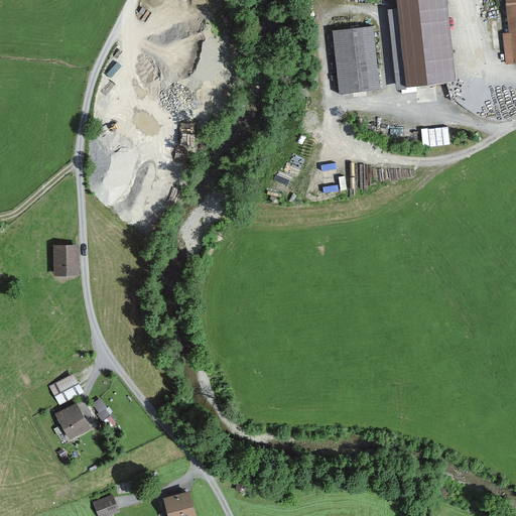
[(448,0),(397,0),(399,9),(389,11),(398,90),(459,83),(448,0)]
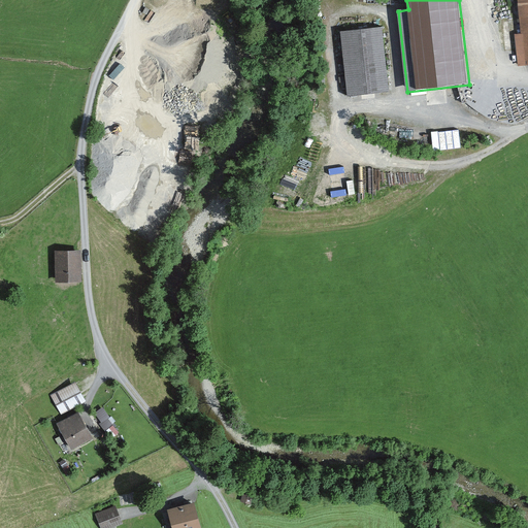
[(527,66),(527,0),(517,0),(521,34),(512,35),(516,67),(527,66)]
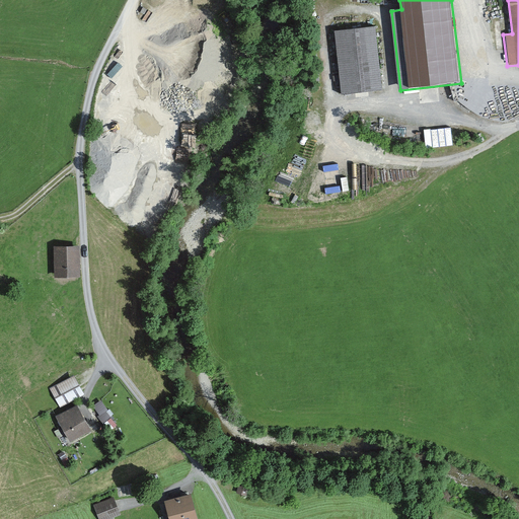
[(384,91),(377,26),(336,31),(342,95),(384,91)]
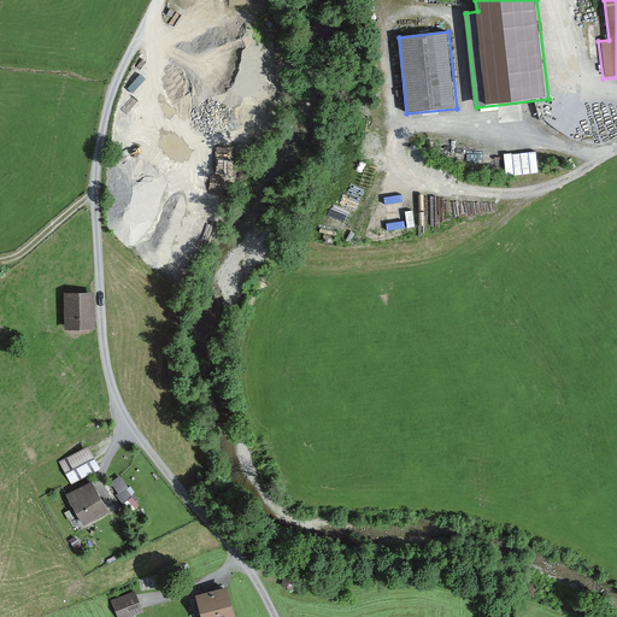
[(90,294),(65,295),(66,333),(92,331),(90,294)]
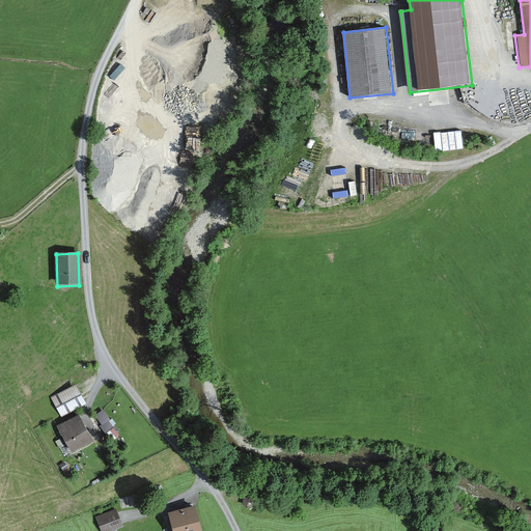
[(77,387),(52,399),(60,417),(86,406),(77,387)]
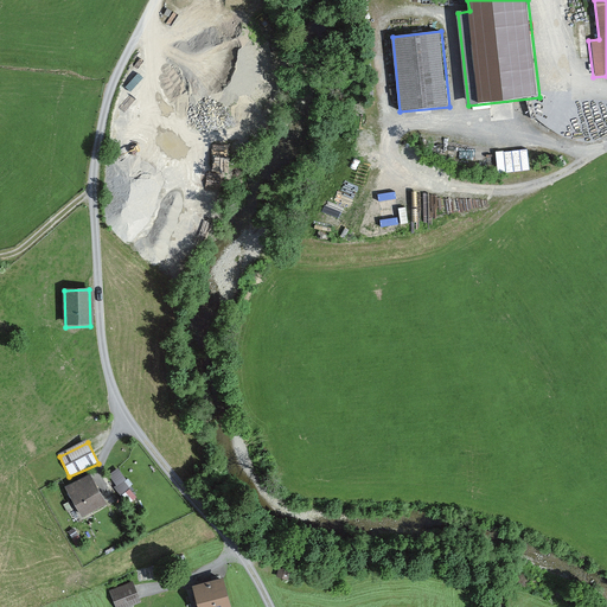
[(126,464),(114,467),(120,489),(132,485),(126,464)]
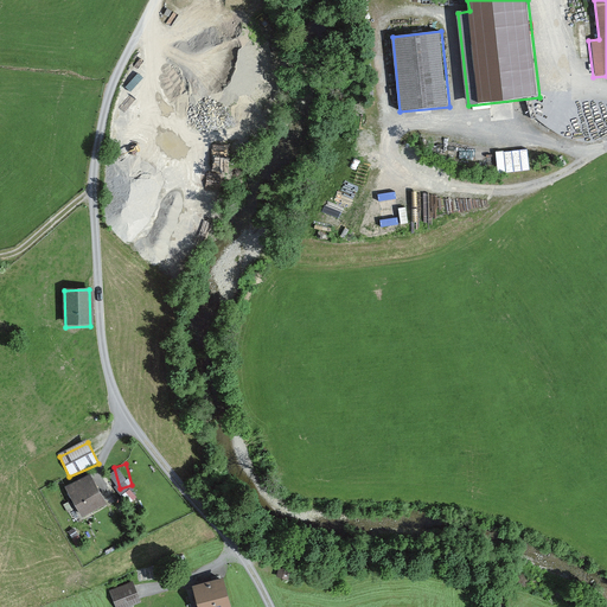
[(93,477),(68,490),(82,516),(107,503),(93,477)]
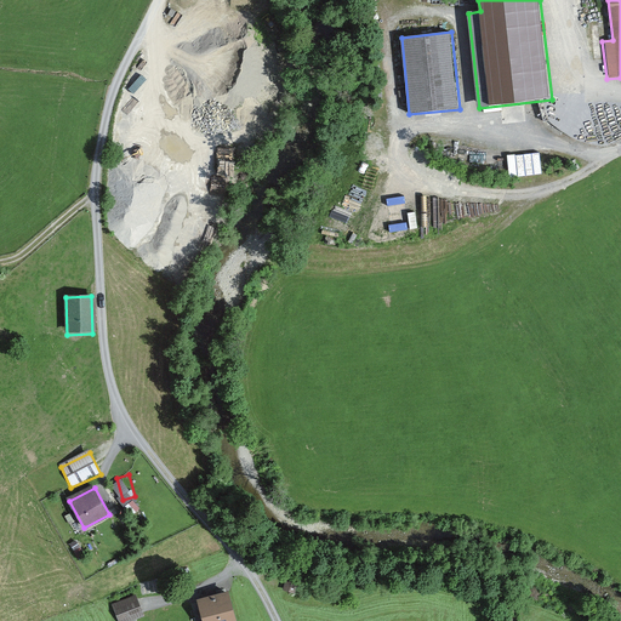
[(206,620),(240,620),(241,620),(232,587),(199,596),(206,620)]
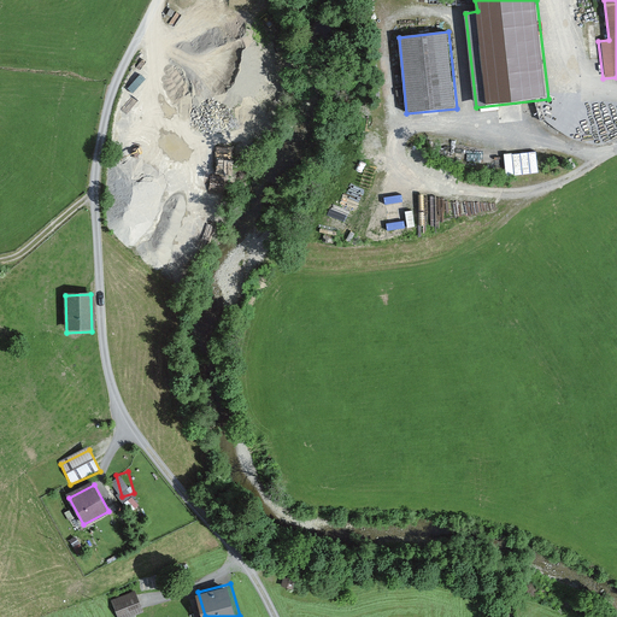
[(135,593),(115,600),(119,616),(130,616),(141,613),(135,593)]
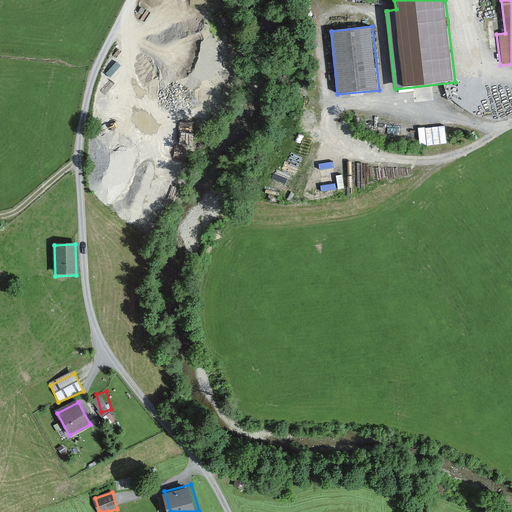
[(160,511),(157,501),(134,508),(135,511),(160,511)]
